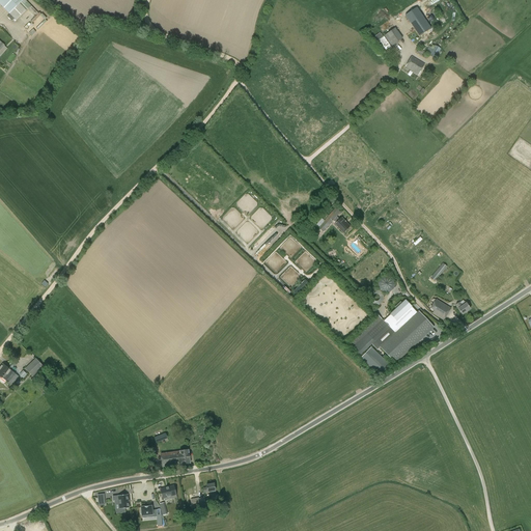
[(23,0),(0,0),(0,4),(9,15),(23,0)]
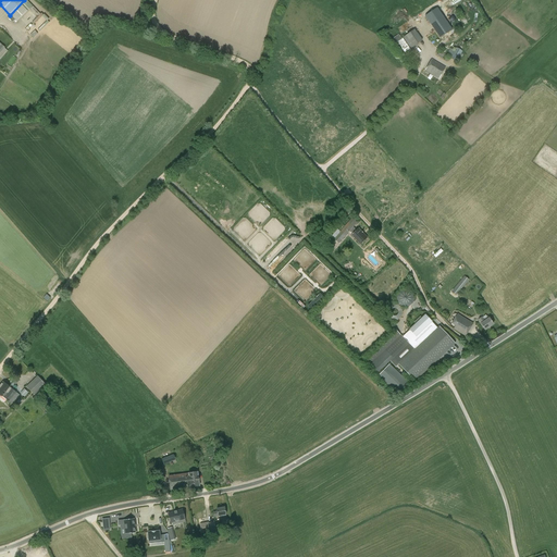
[(40,14),(33,7),(31,8),(38,16),(36,19),(37,21),(41,16),(40,14)]
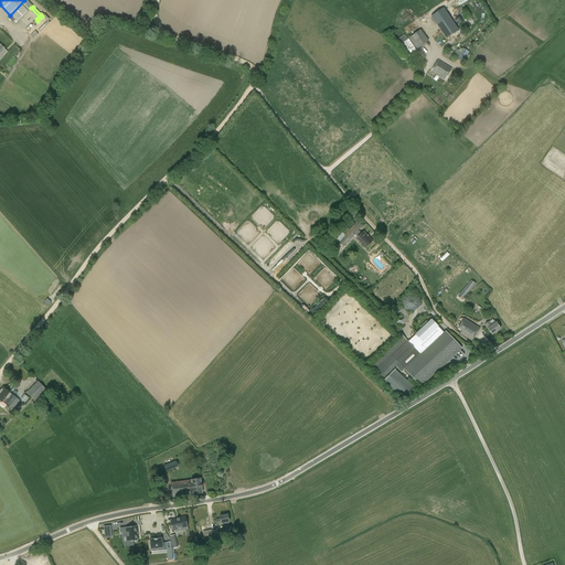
[(426,18),(441,40),(454,31),(438,10),(426,18)]
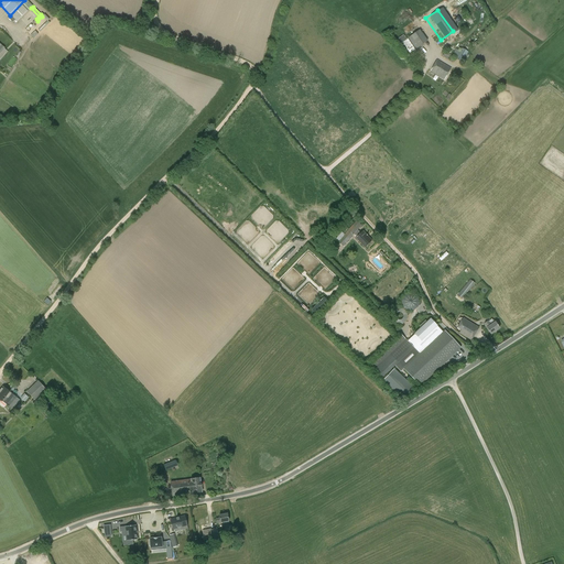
[(39,30),(40,32),(50,23),(47,21),(39,30)]
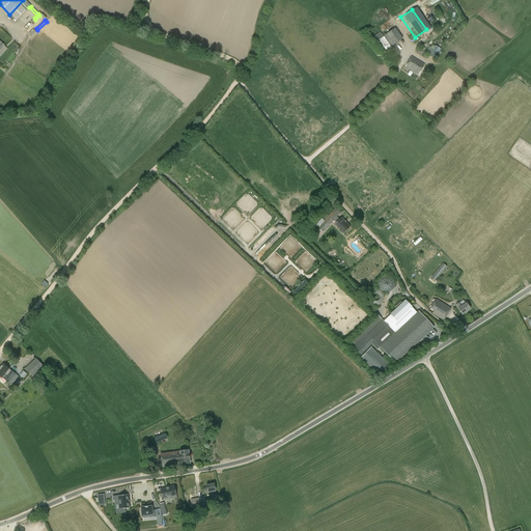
[(402,38),(395,28),(384,35),(391,47),(402,38)]
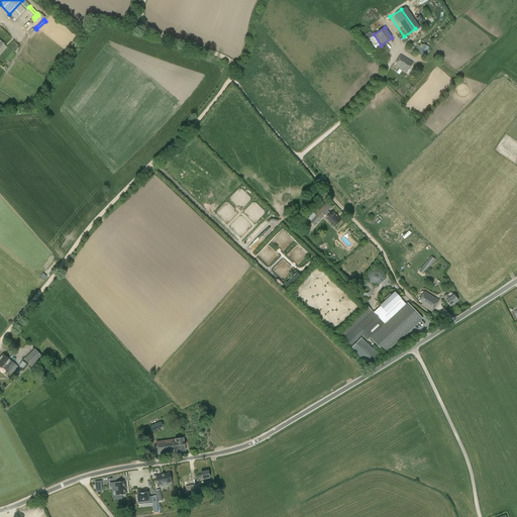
[(381,45),(374,35),(373,36),(369,39),(376,49),(381,45)]
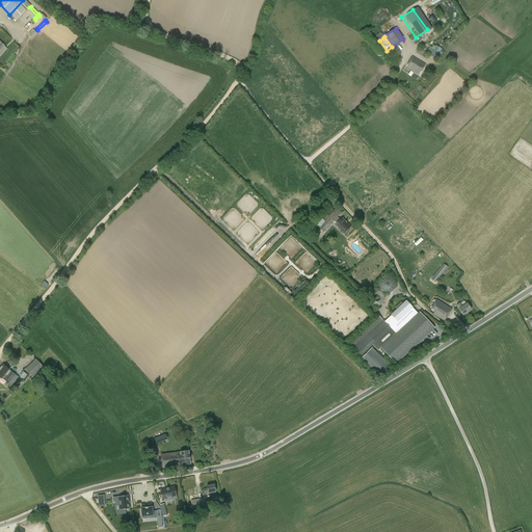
[(434,46),(429,55),(435,59),(442,49),(434,46)]
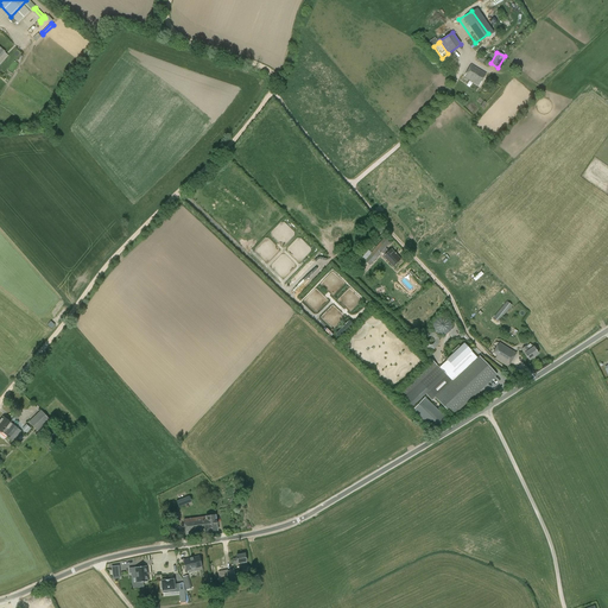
[(480,55),(476,61),(482,64),(486,58),(480,55)]
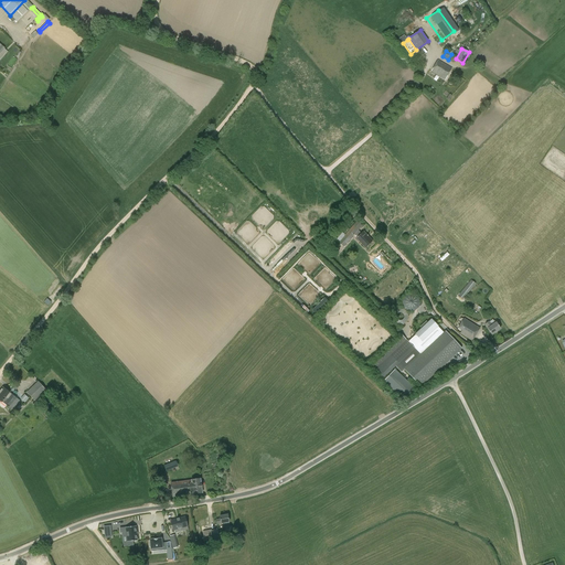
[(432,72),(445,81),(451,68),(438,61),(432,72)]
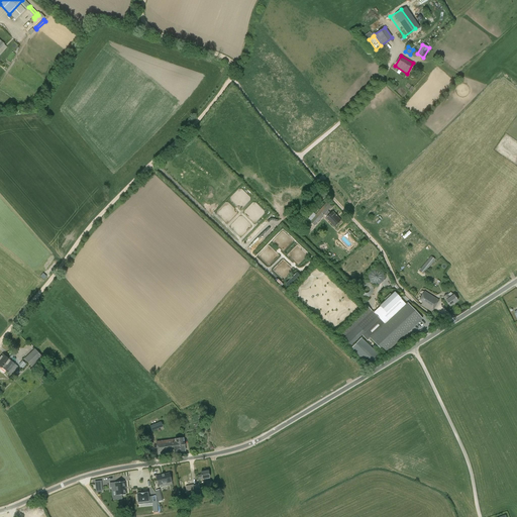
[(341,220),(332,212),(331,213),(328,211),(331,207),(326,203),(315,216),(312,214),(307,220),(314,226),(324,215),(326,217),(326,218),(334,227),(341,220)]
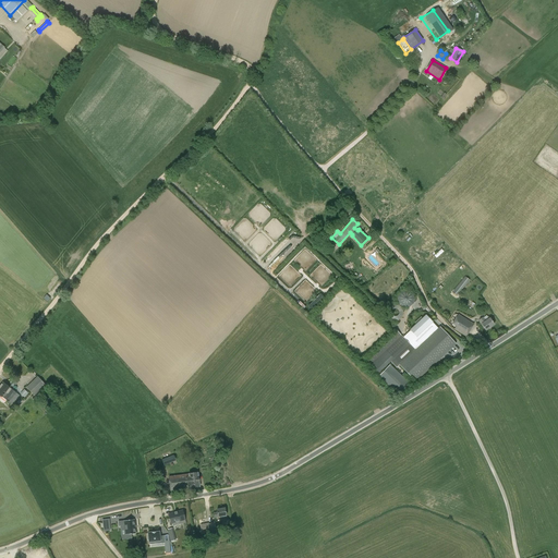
[(441,249),(435,255),(437,257),(444,251),(441,249)]
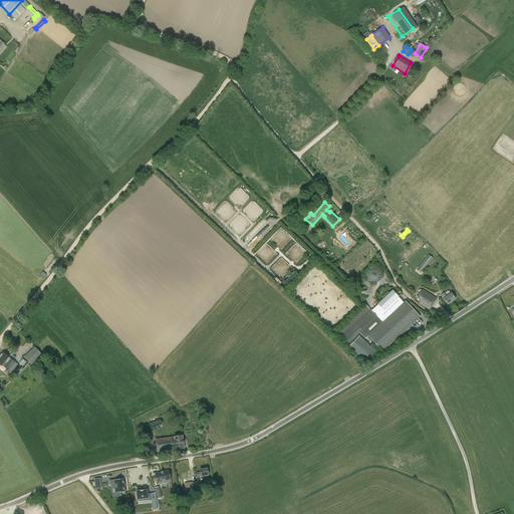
[(417,270),(421,273),(423,271),(433,258),(429,255),(419,267),(417,270)]
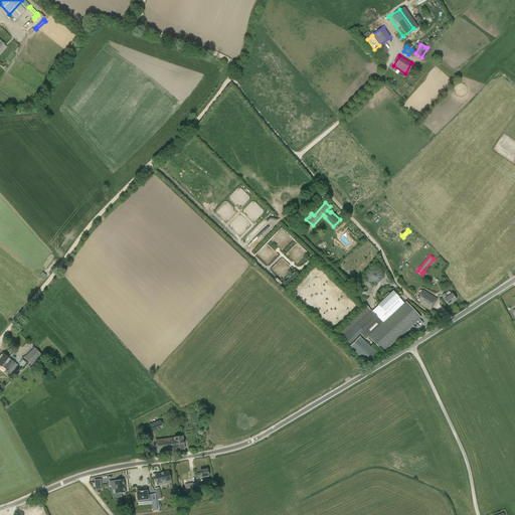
[(269,271),(278,262),(275,260),(266,268),(269,271)]
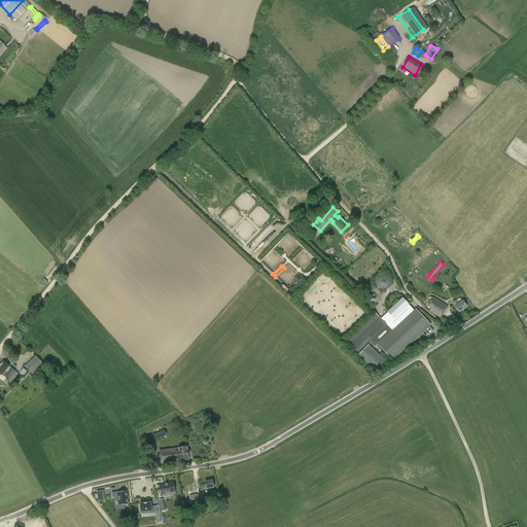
[(380,274),(375,286),(388,291),(393,279),(380,274)]
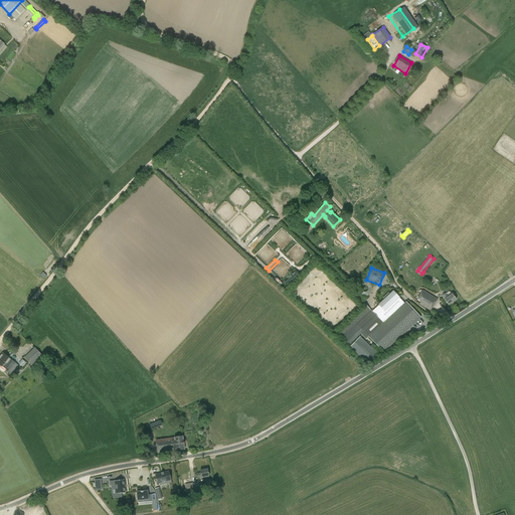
[(296,271),(285,283),(289,286),(300,274),(296,271)]
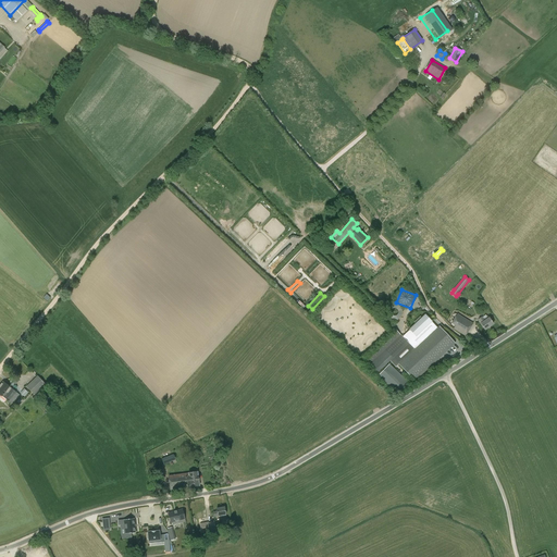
[(403,319),(403,309),(395,309),(395,316),(393,316),(393,319),(403,319)]
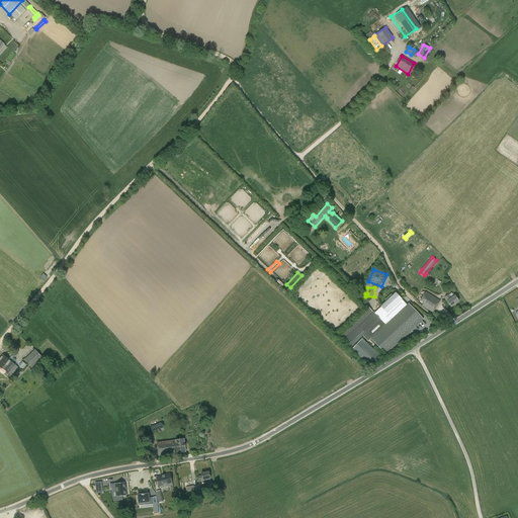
[(396,292),(381,307),(386,313),(402,298),(396,292)]
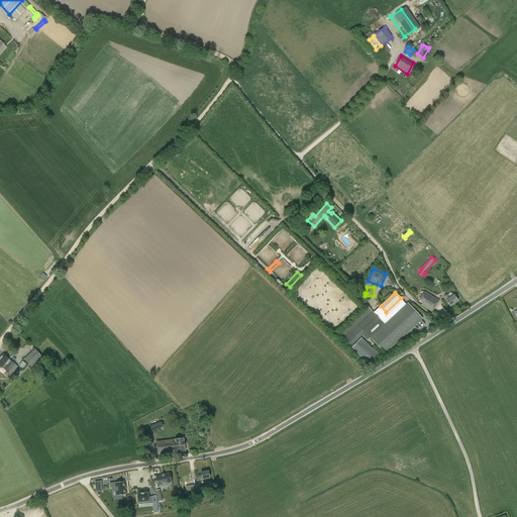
[(431,312),(438,301),(424,292),(419,300),(423,303),(421,306),(431,312)]
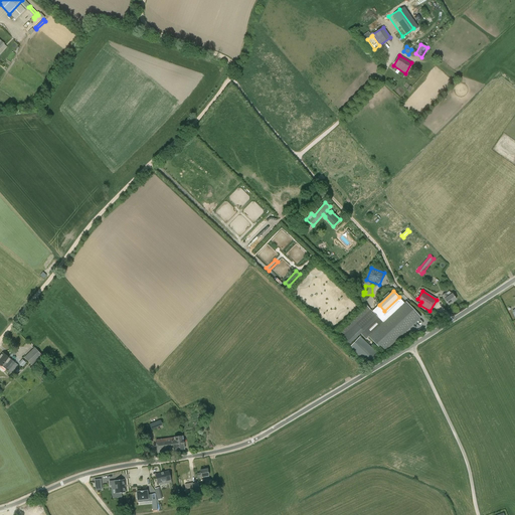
[(446,293),(442,296),(444,299),(449,305),(456,300),(452,294),(448,297),(446,293)]
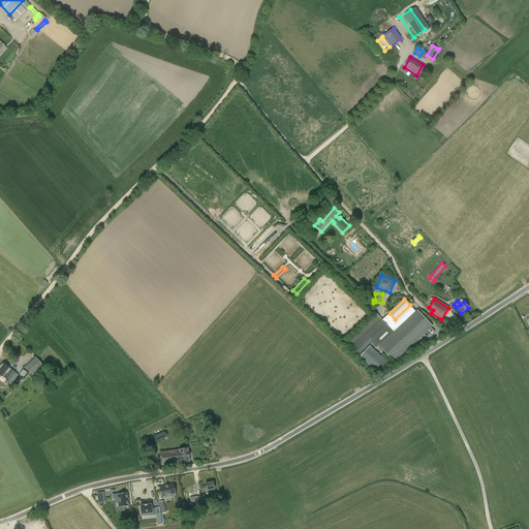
[(394,332),(378,346),(394,363),(432,327),(416,310),(394,332)]
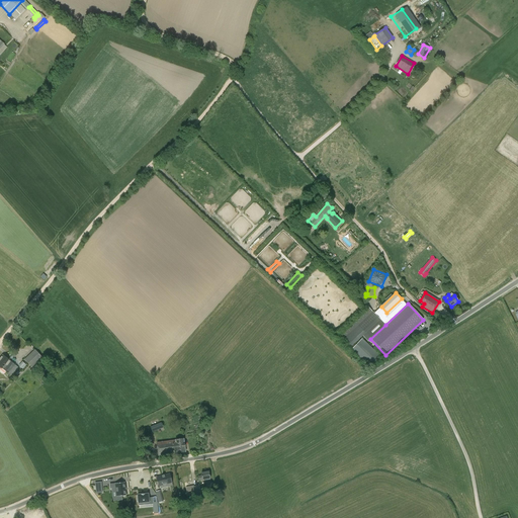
[(370,339),(385,325),(369,308),(340,336),(350,347),(362,336),(368,342),(370,339)]
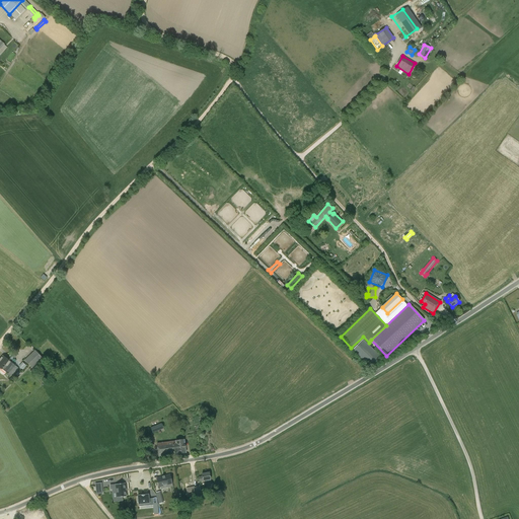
[(32,369),(44,359),(34,351),(24,360),(32,369)]
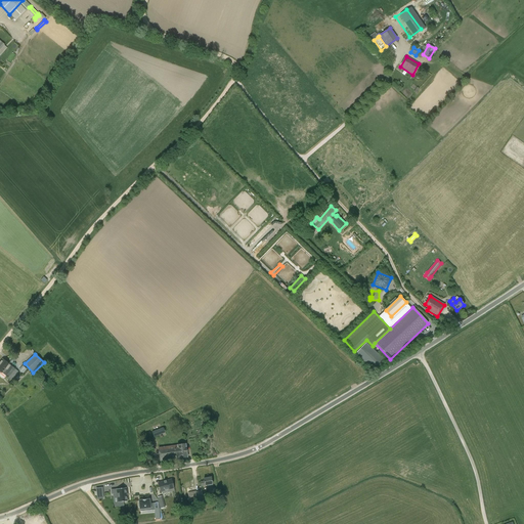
[(18,373),(2,359),(0,362),(0,372),(11,381),(18,373)]
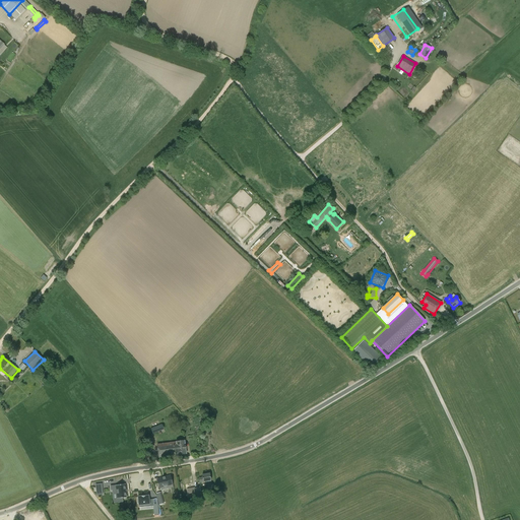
[(49,368),(44,372),(42,374),(48,381),(54,376),(52,374),(53,373),(49,368)]
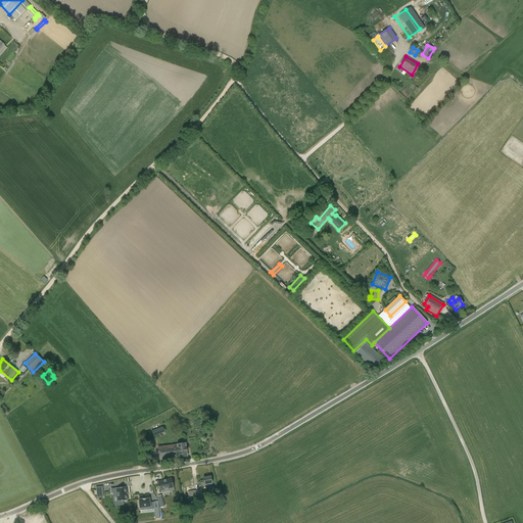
[(151,431),(153,436),(164,432),(162,427),(151,431)]
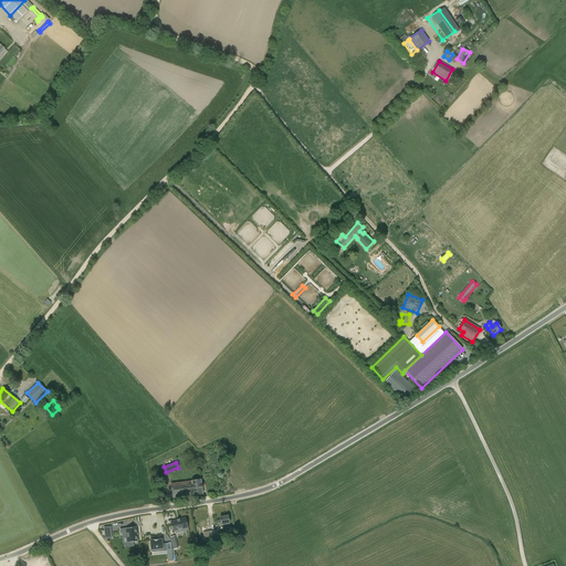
[(191,481),(171,484),(173,498),(194,495),(202,494),(200,480),(191,481)]
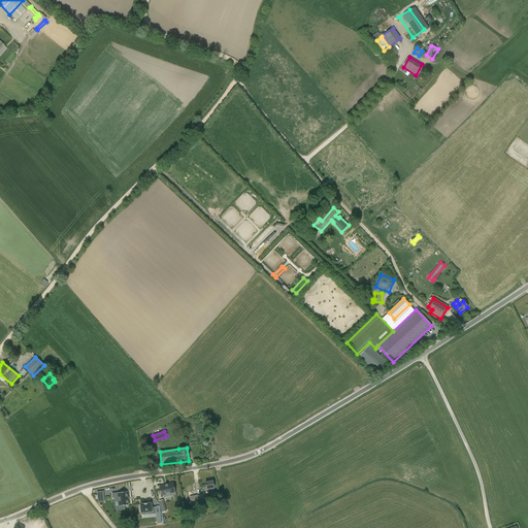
[(205,484),(201,485),(202,489),(210,488),(211,496),(216,495),(215,487),(213,480),(205,482),(205,484)]
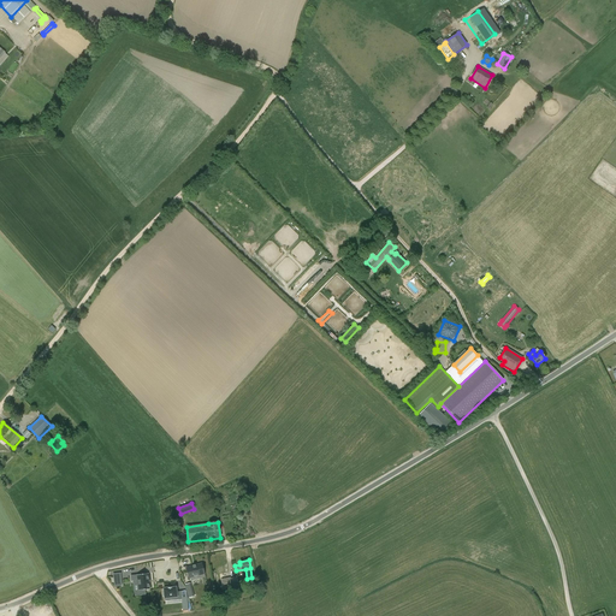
[(187,568),(189,579),(190,578),(191,580),(199,579),(199,576),(205,574),(201,564),(195,566),(193,566),(193,567),(187,568)]
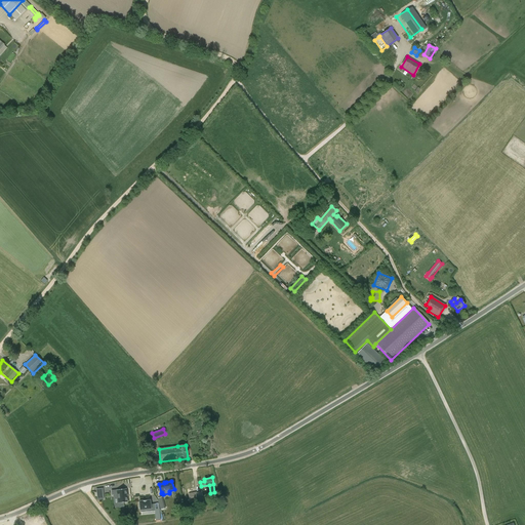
[(127,502),(126,489),(117,490),(112,491),(112,494),(117,494),(118,503),(127,502)]
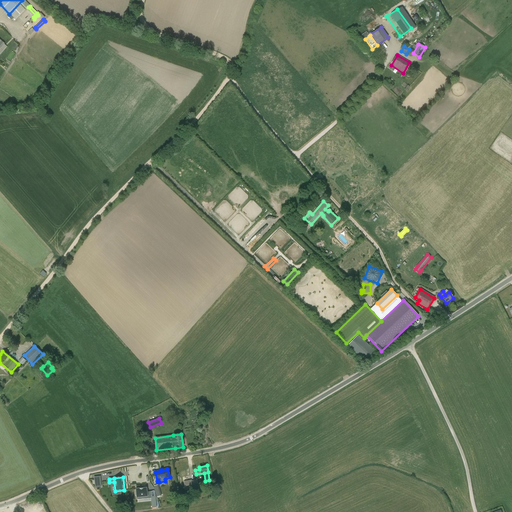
[(196,479),(184,482),(185,490),(198,487),(196,479)]
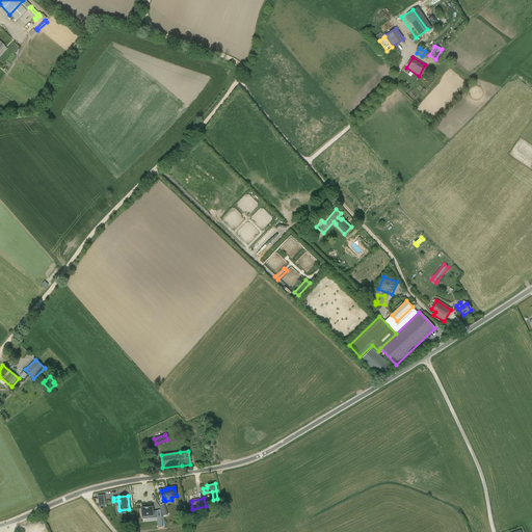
[(141,514),(142,514),(142,516),(152,515),(153,520),(157,520),(156,511),(152,511),(152,507),(141,508),(141,510),(140,510),(141,514)]
